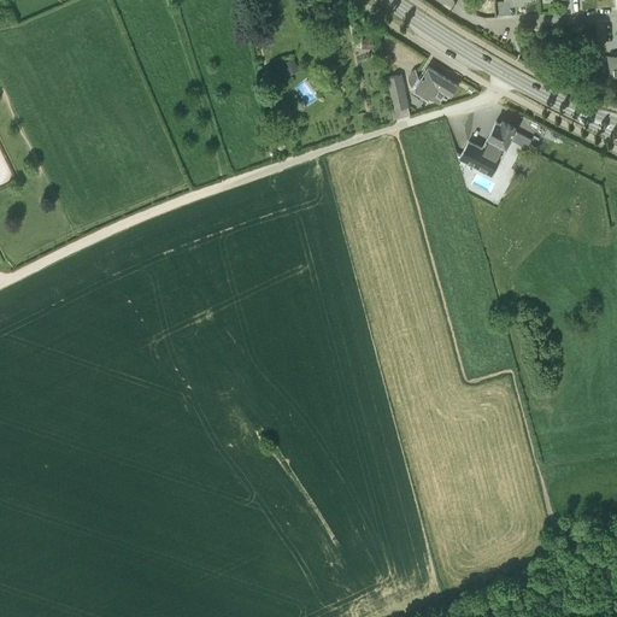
[(298,70),(293,58),(282,63),(287,75),(298,70)]
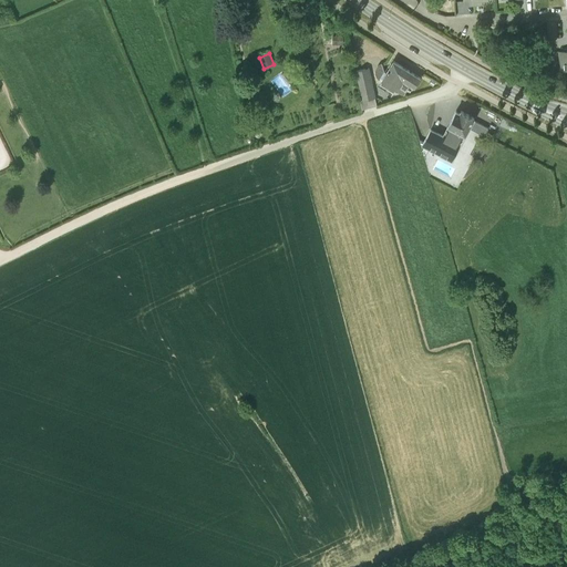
[(403,79),(409,70),(393,61),(387,72),(384,71),(382,63),(381,63),(379,65),(378,66),(378,68),(377,69),(377,70),(377,71),(377,72),(377,73),(377,74),(377,75),(378,76),(379,78),(380,79),(381,80),(395,89),(402,78),(403,79)]
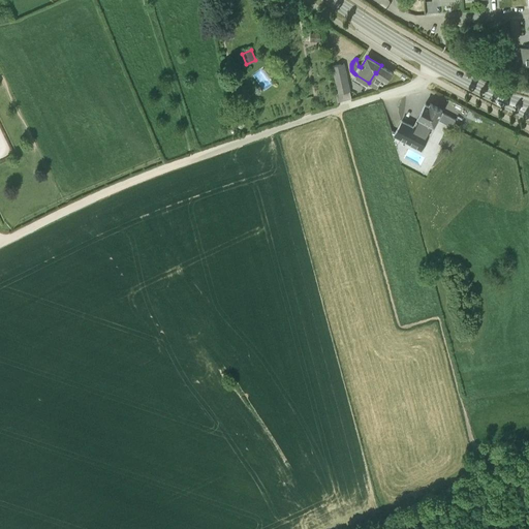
[(345,63),(340,64),(332,66),(335,81),(338,94),(350,91),(351,91),(345,63)]
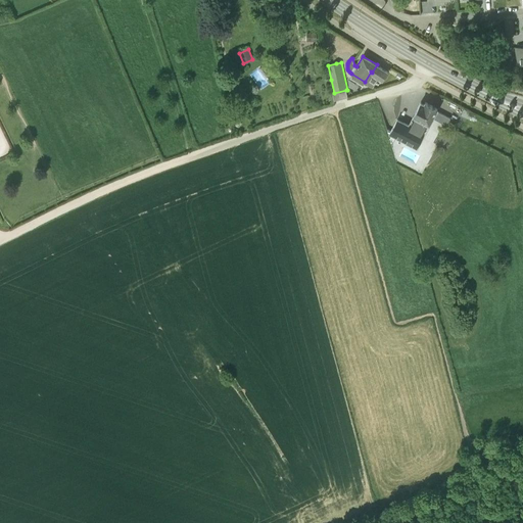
[(371,72),(365,82),(372,87),(378,77),(383,80),(388,72),(377,64),(372,73),(371,72)]
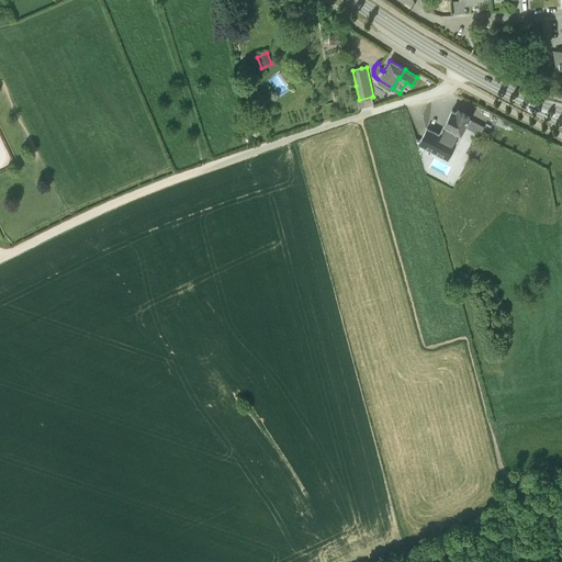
[(427,130),(419,143),(448,158),(465,126),(480,134),(484,127),(469,119),(470,116),(457,110),(456,112),(452,110),(445,124),(438,135),(427,130)]
